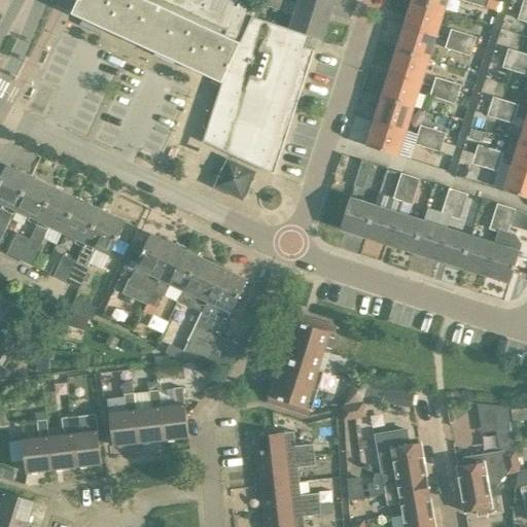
[(77,0),(72,13),(72,14),(71,14),(140,46),(141,45),(152,50),(152,51),(215,80),(220,83),(209,116),(207,126),(204,134),(202,141),(203,142),(274,175),(275,172),(294,112),(315,50),(314,50),(306,47),(310,35),(290,30),(256,19),(259,7),(260,6),(246,0),(77,0)]
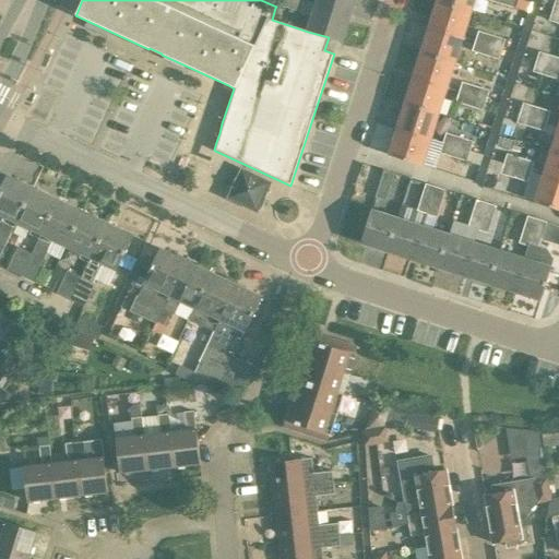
[(299,11),(302,0),(283,0),(282,6),(299,11)]
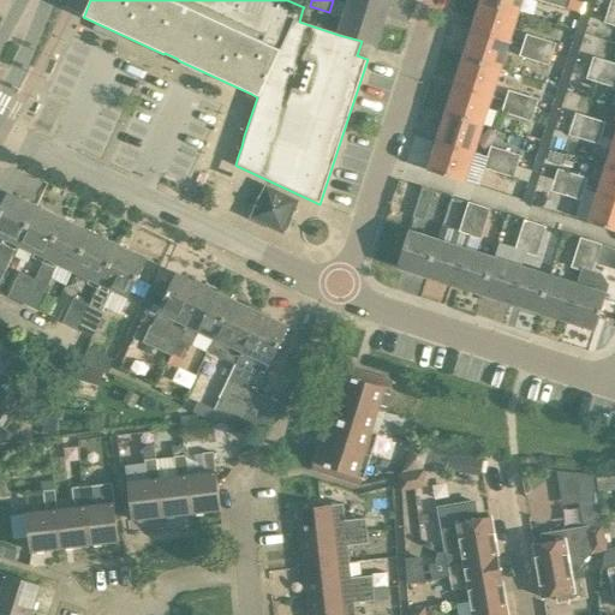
[(350,0),(348,4),(387,17),(392,0),(350,0)]
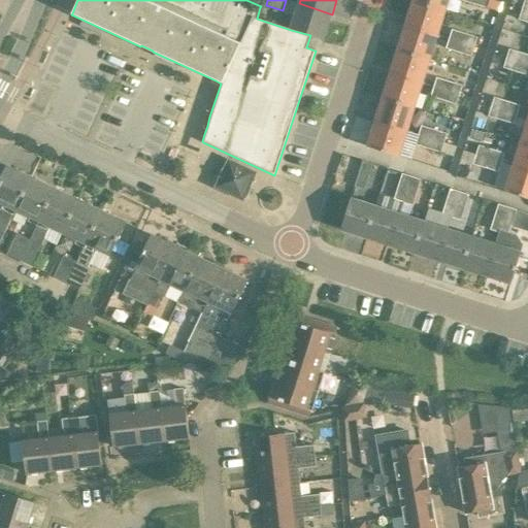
[(449,0),(414,0),(414,2),(446,11),(449,0)]
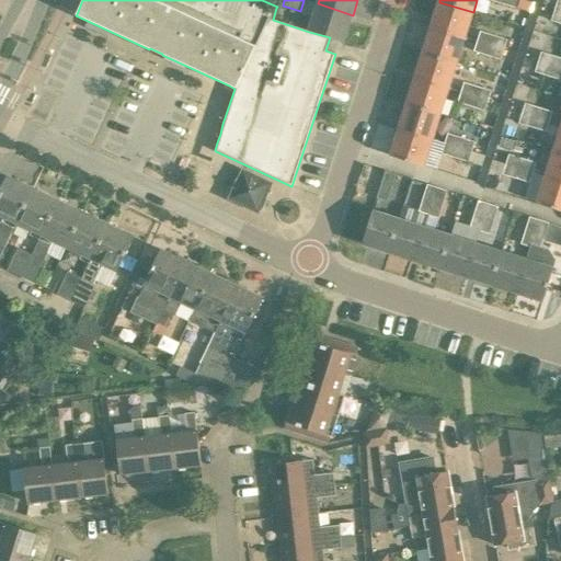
[(517,9),(519,0),(490,0),(490,1),(517,9)]
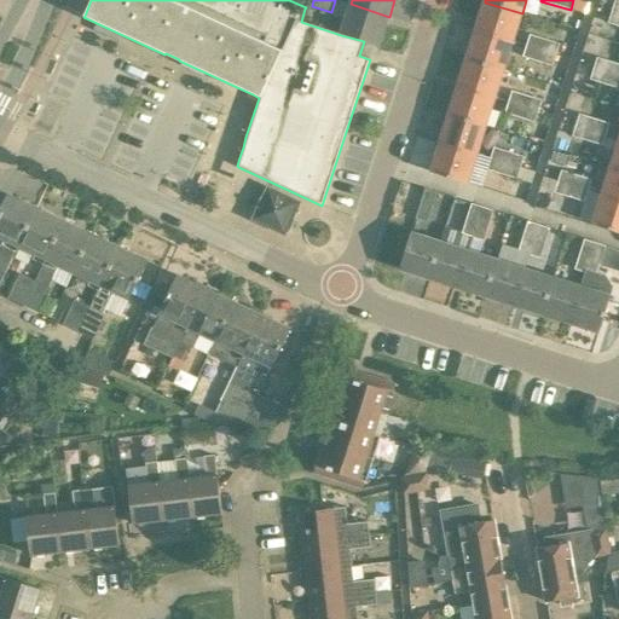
[(522,13),(485,3),(476,30),(514,41),(522,13)]
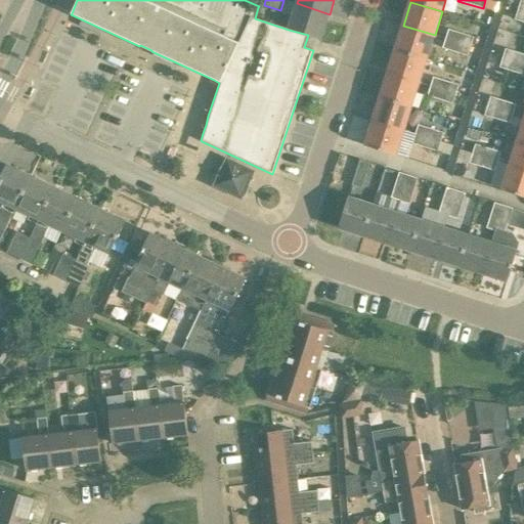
[(297,3),(289,29),(289,30),(308,35),(308,36),(321,40),(330,14),(297,3)]
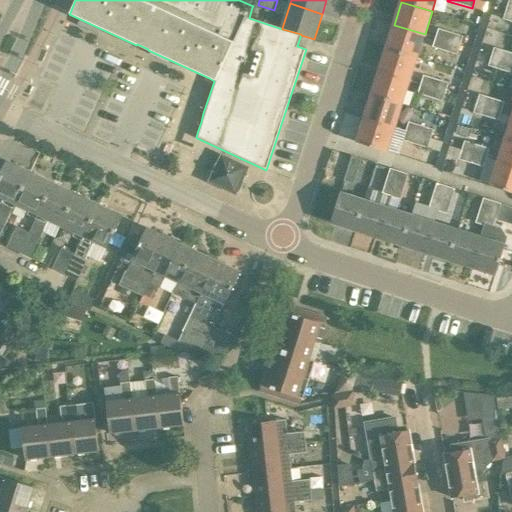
[(511,11),(506,10),(503,20),(511,23),(511,11)]
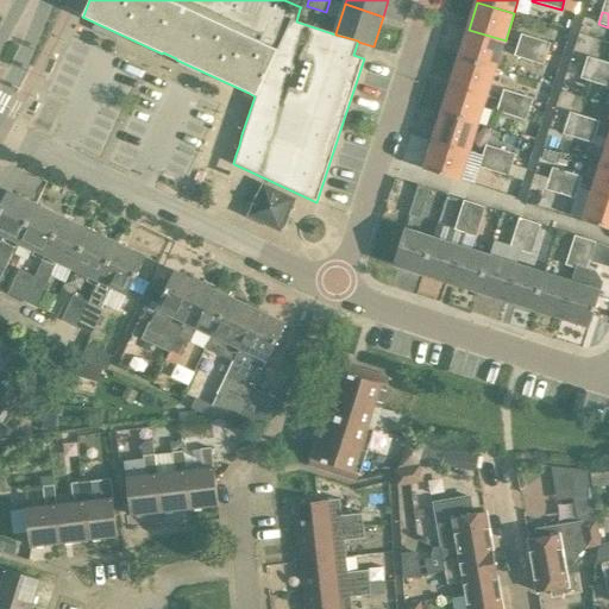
[(519,32),(556,39),(559,24),(522,17),(519,32)]
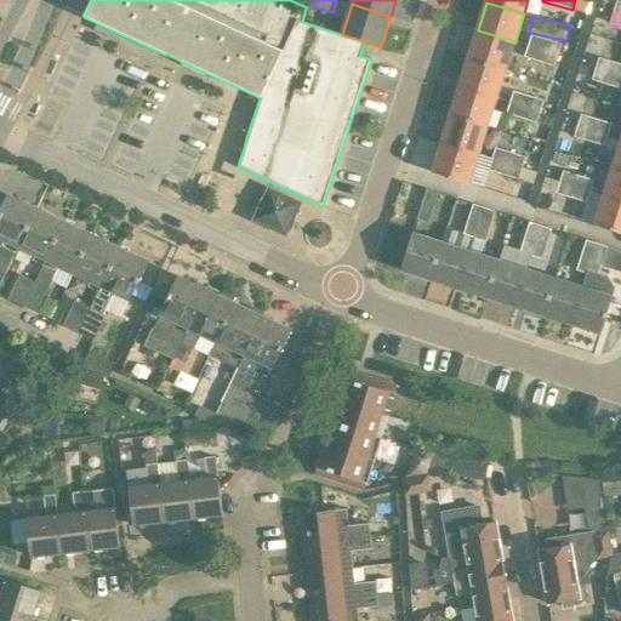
[(516,41),(478,30),(469,58),(506,69),(516,41)]
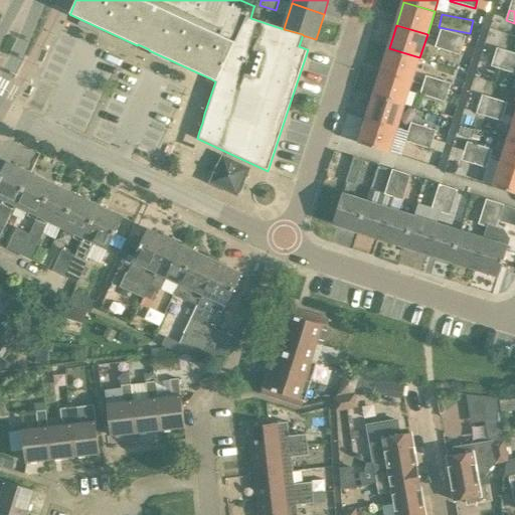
[(438,36),(464,44),(466,36),(441,28),(438,36)]
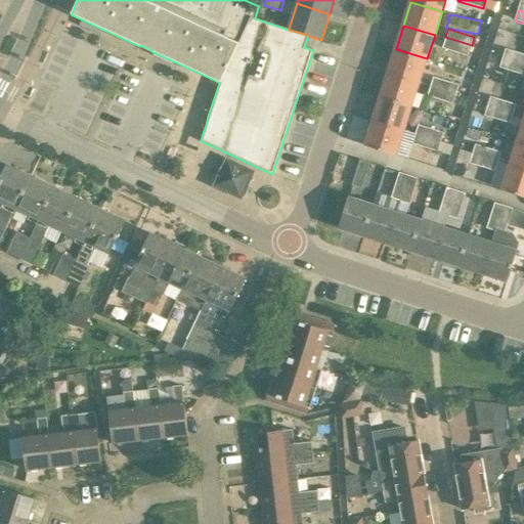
[(506,48),(504,58),(523,64),(523,53),(522,53),(523,45),(523,37),(511,33),(506,48)]
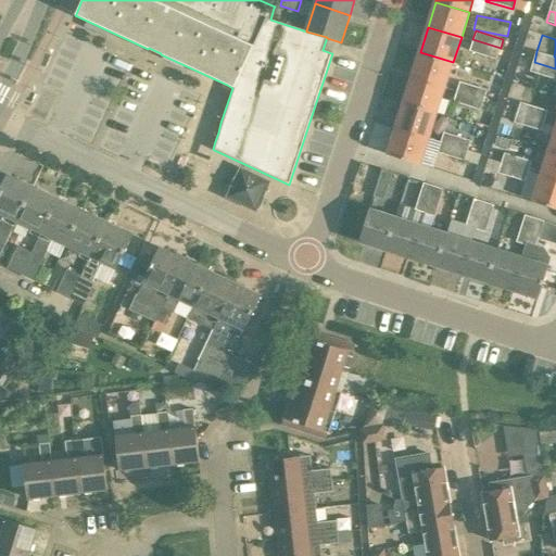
[(496,61),(501,48),(472,39),(469,52),(496,61)]
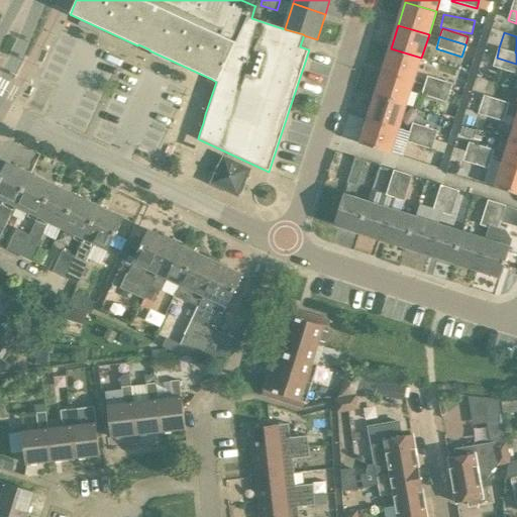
[(421,58),(391,48),(384,72),(414,82),(421,58)]
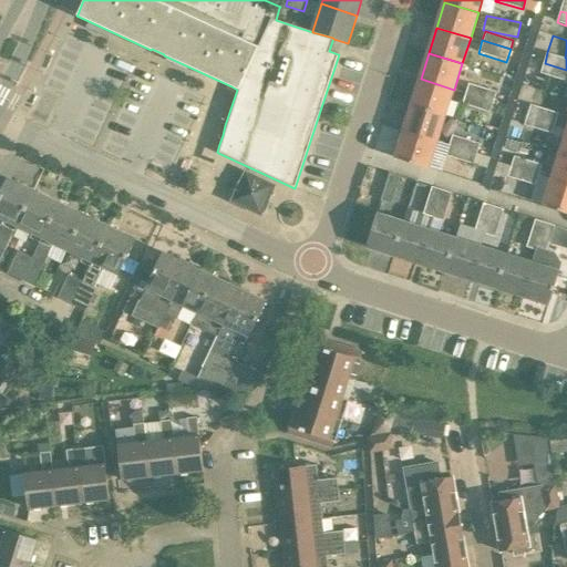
[(566,81),(566,70),(545,63),(542,74),(566,81)]
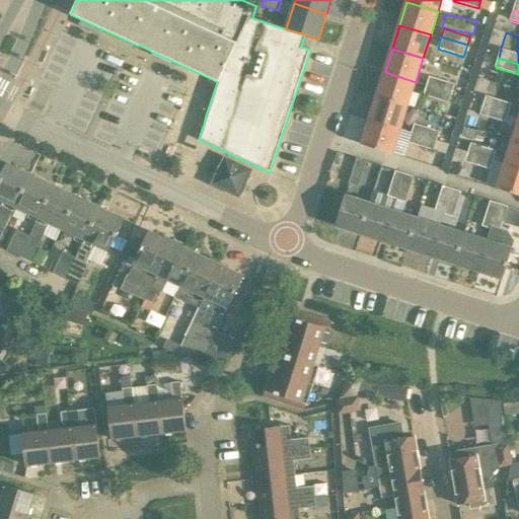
[(416,82),(385,72),(377,96),(409,105),(413,92),(416,82)]
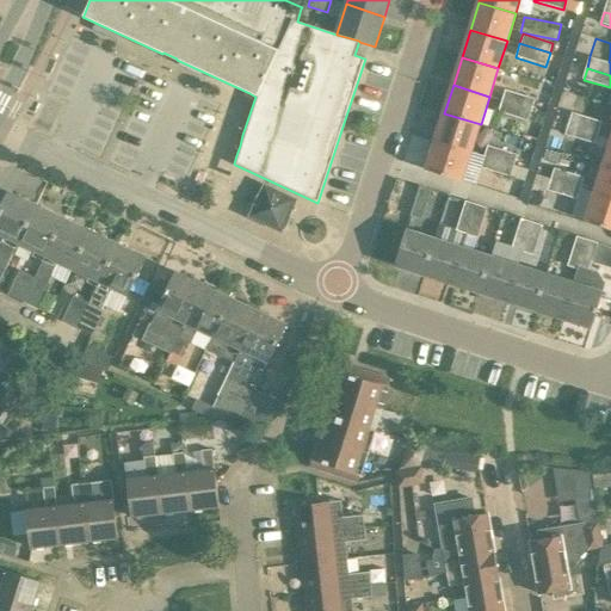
[(532,110),(536,99),(504,90),(501,100),(532,110)]
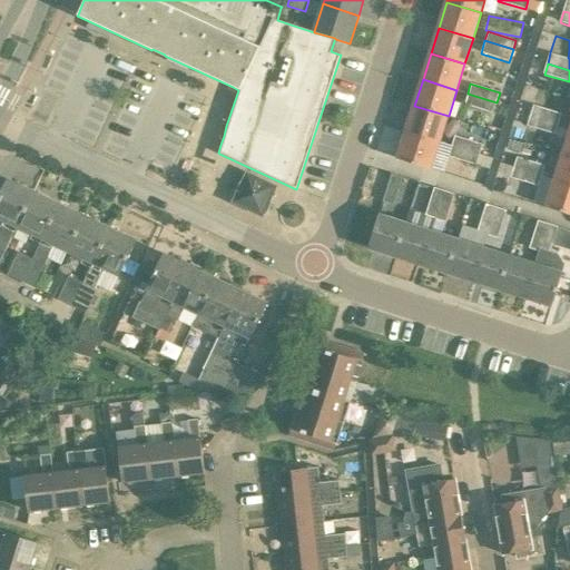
[(468,94),(464,105),(493,114),(497,102),(468,94)]
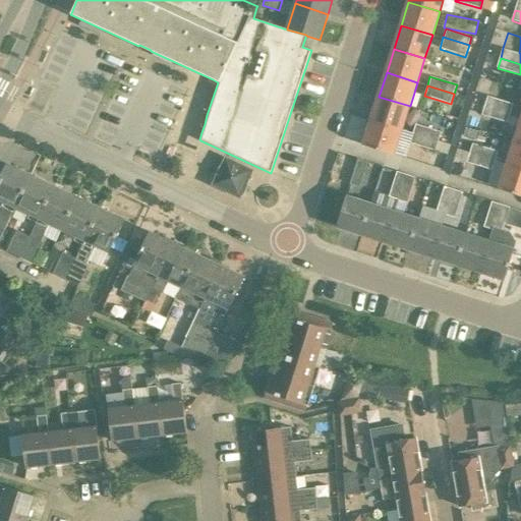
[(487,96),(484,105),(509,113),(512,104),(487,96)]
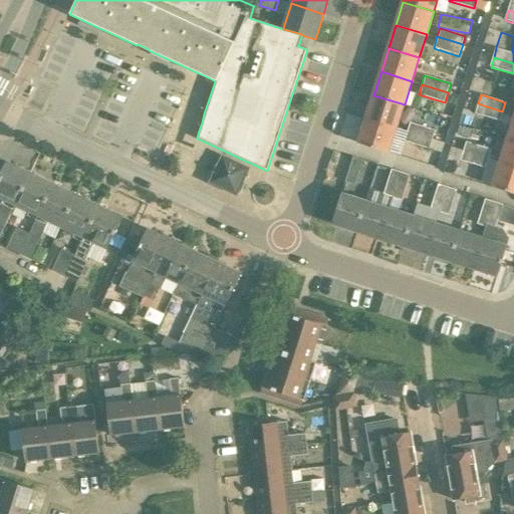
[(405,104),(373,95),(366,118),(397,129),(405,104)]
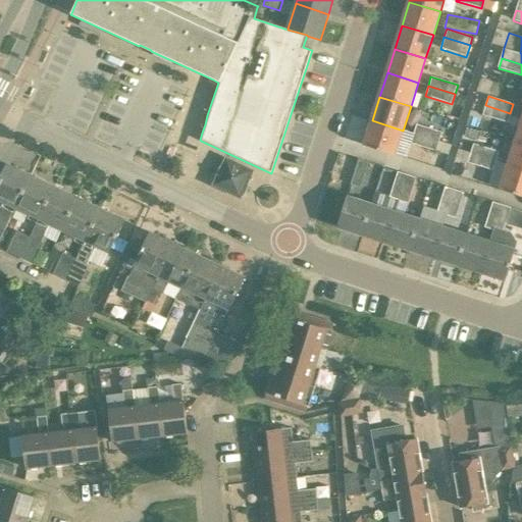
[(485,105),(482,115),(507,122),(510,113),(485,105)]
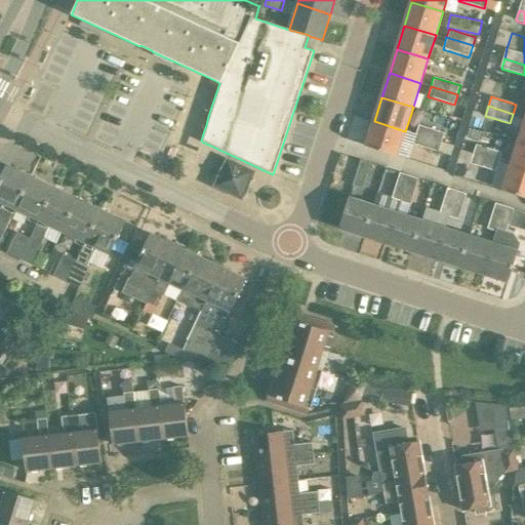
[(398,154),(405,131),(374,121),(367,145),(398,154)]
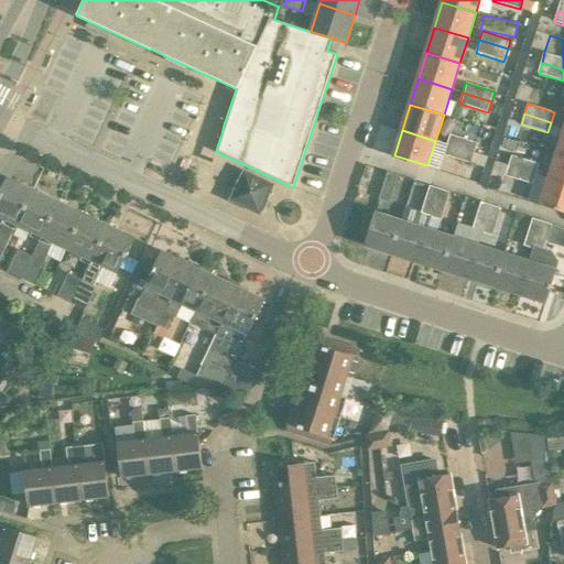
[(447,142),(476,151),(478,143),(449,134),(447,142)]
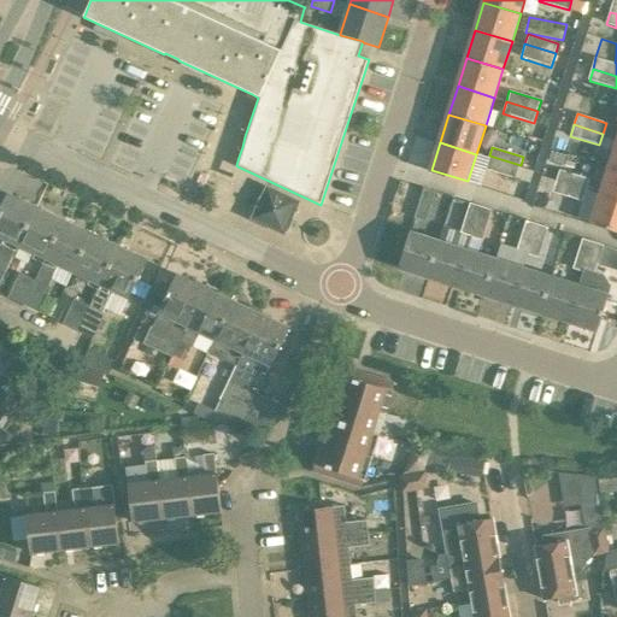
[(516,180),(521,165),(489,156),(485,170),(516,180)]
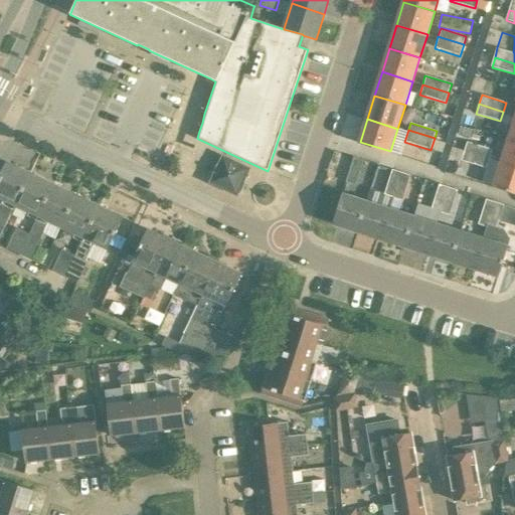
[(501,162),(514,166),(514,140),(508,139),(501,162)]
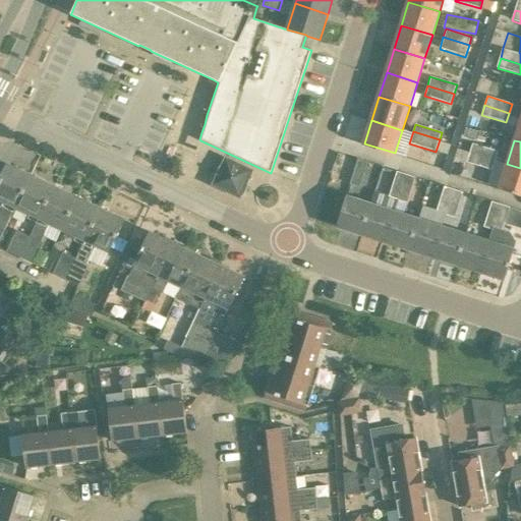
[(473,143),(470,153),(495,160),(498,152),(473,143)]
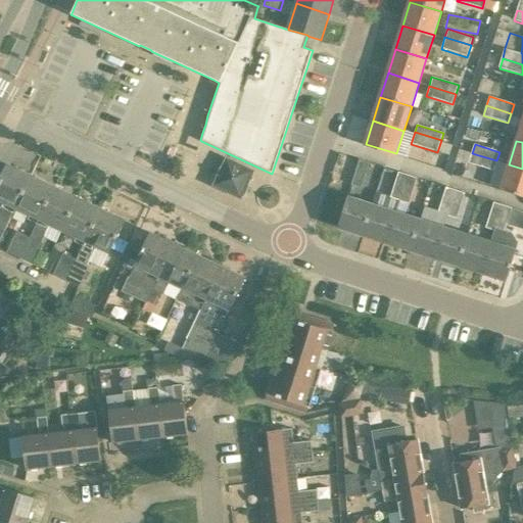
[(493,171),(496,160),(472,153),(469,162),(493,171)]
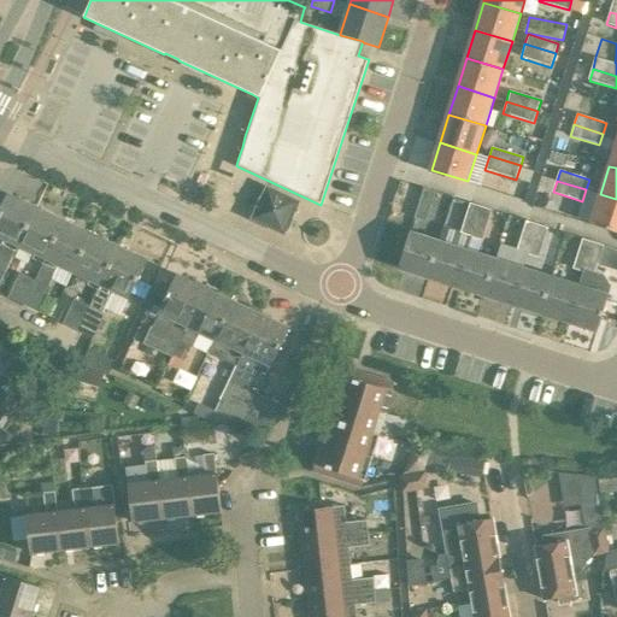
[(413,218),(424,222),(434,191),(423,188),(413,218)]
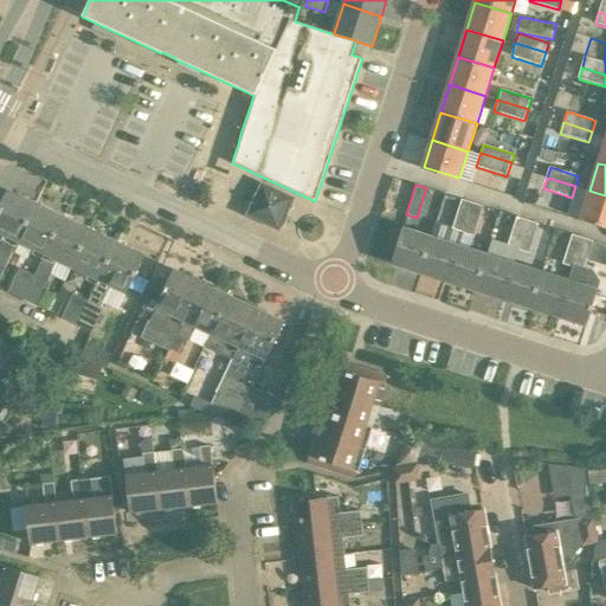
[(276,226),(289,200),(263,188),(251,213),(276,226)]
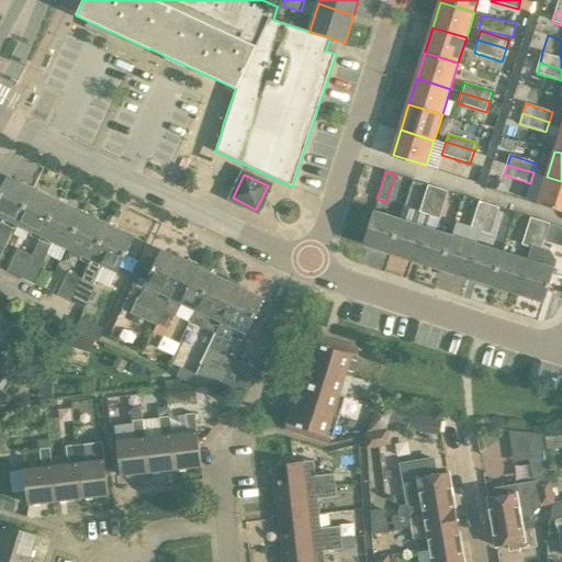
[(0,215),(4,218),(2,223),(14,228),(33,189),(8,177),(0,192),(0,215)]
